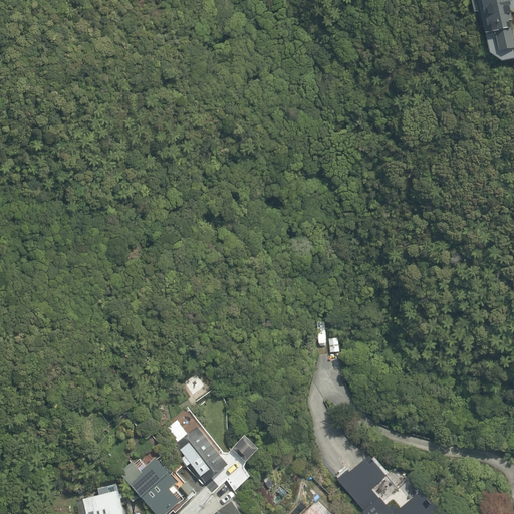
[(479,34),(482,56),(495,64),(510,62),(509,51),(504,0),(472,0),(477,34),(479,34)]
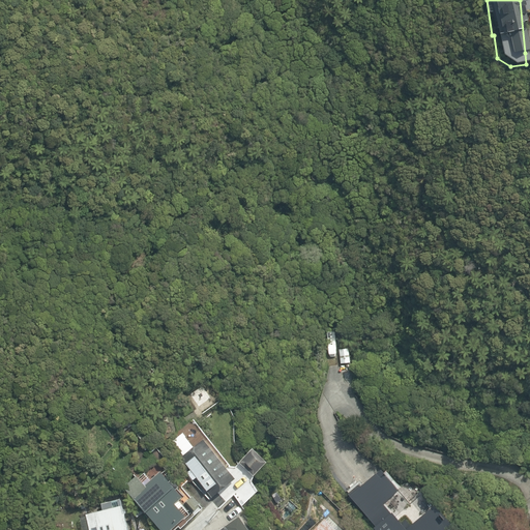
[(225,467),(230,463),(194,418),(169,438),(183,457),(180,460),(186,467),(181,471),(189,480),(194,477),(212,499),(236,480),(225,467)]
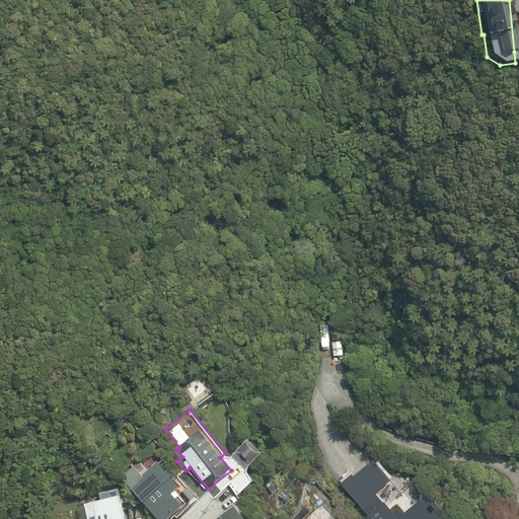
[(265,447),(244,431),(230,449),(251,465),(265,447)]
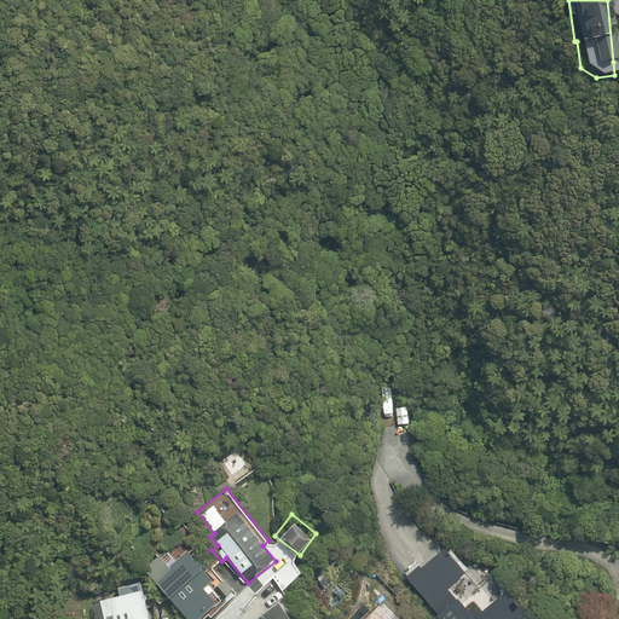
[(203,585),(213,578),(190,549),(154,578),(185,618),(190,618),(215,599),(203,585)]
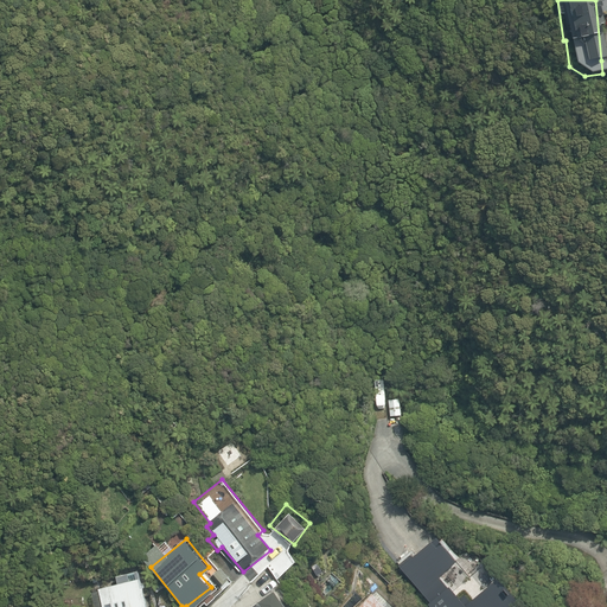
[(142,606),(146,606),(140,576),(96,585),(100,606),(142,606)]
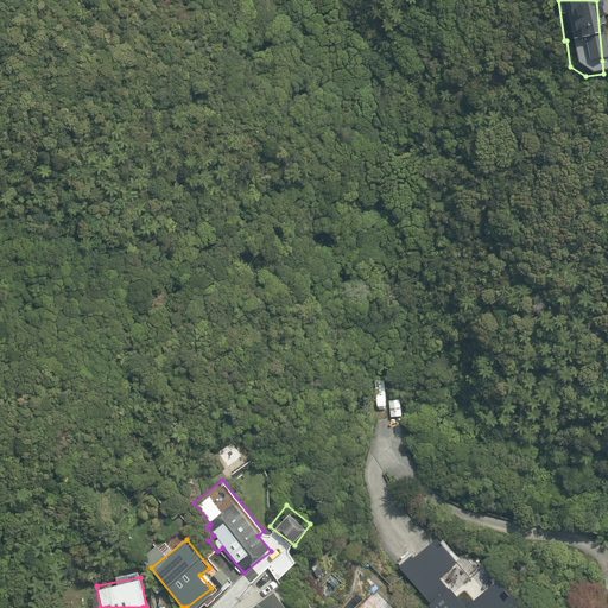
[(390,607),(374,591),(356,607),(390,607)]
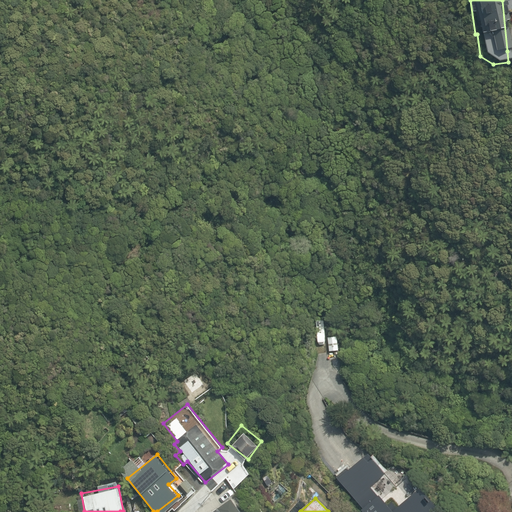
[(239,511),(230,499),(211,511),(239,511)]
